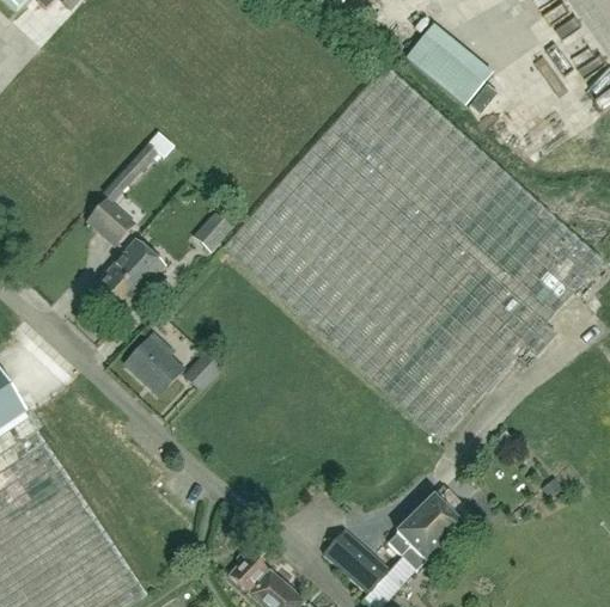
[(5,0),(16,10),(24,0),(5,0)]
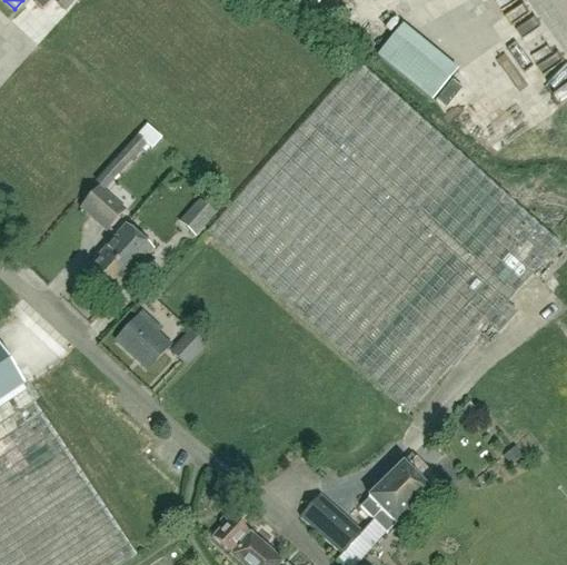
[(302,0),(318,11),(326,0),(302,0)]
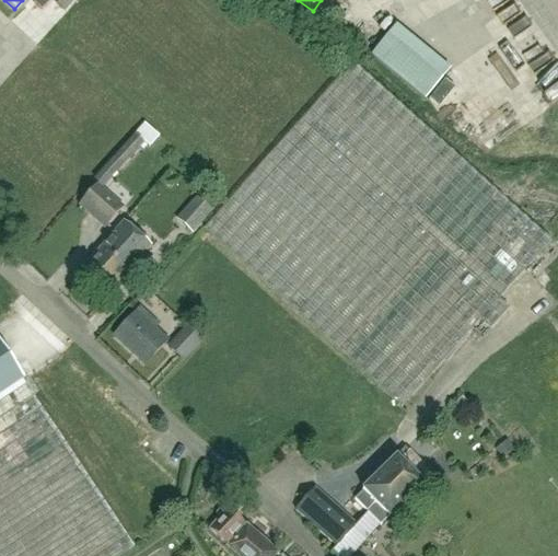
[(436,25),(481,0),(453,0),(429,13),(436,25)]
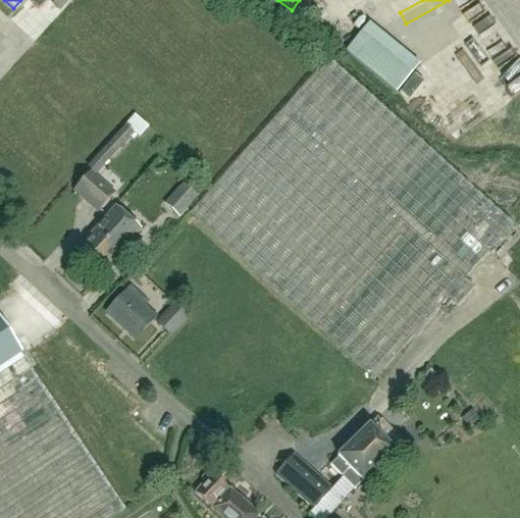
[(370,21),(347,49),(398,92),(421,64),(370,21)]
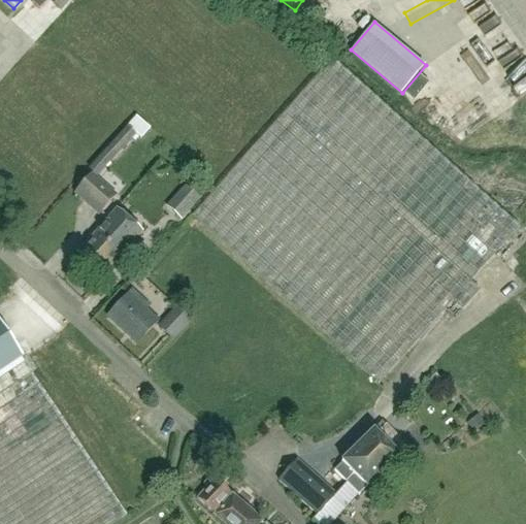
[(333,56),(193,213),(370,371),(367,374),(374,382),(377,379),(380,380),(495,252),(520,224),(481,189),(333,56)]
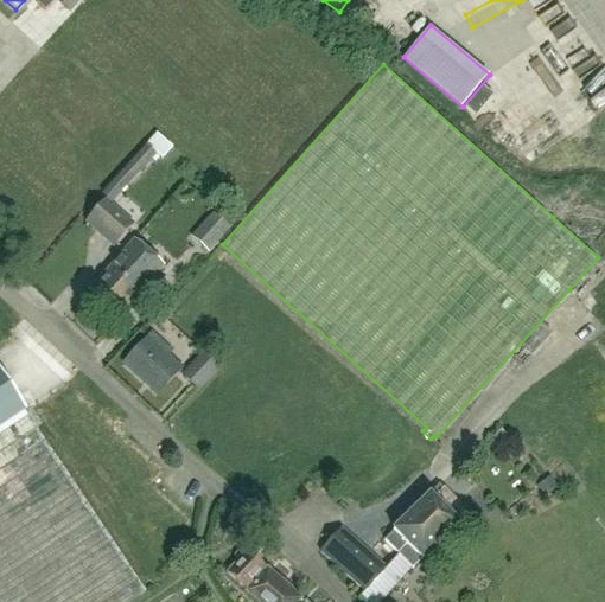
[(122,166),(101,189),(113,199),(134,177),(148,160),(152,162),(154,159),(160,153),(163,155),(173,145),(161,133),(157,129),(122,166)]
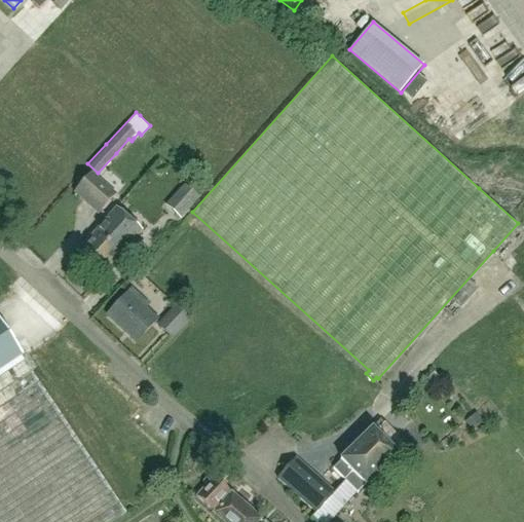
[(100,212),(114,196),(115,195),(90,173),(75,189),(81,195),(100,212)]
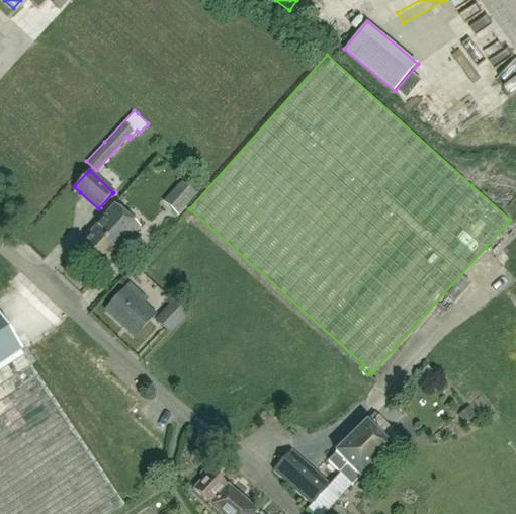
[(178,213),(195,194),(197,192),(181,179),(163,200),(178,213)]
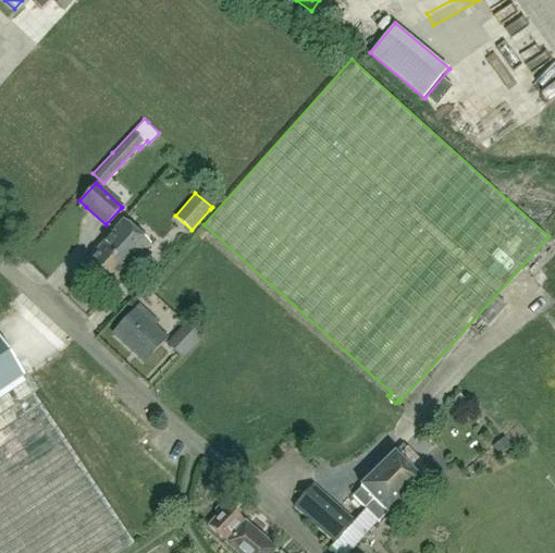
[(122,218),(99,244),(126,268),(149,242),(122,218)]
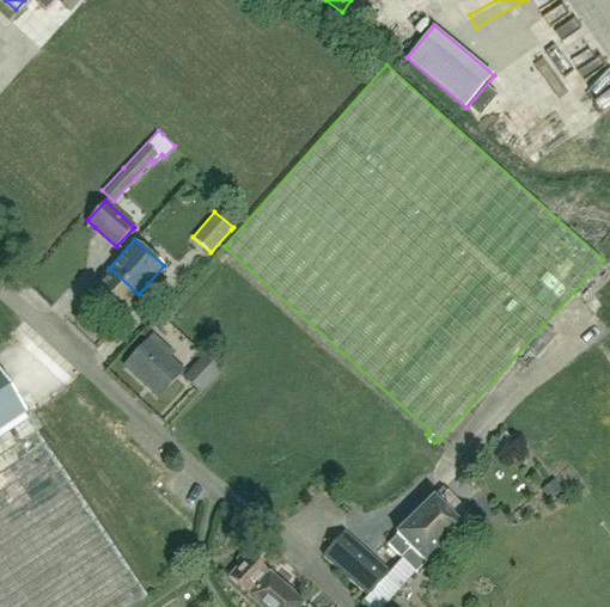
[(139,294),(109,268),(93,286),(123,312),(139,294)]
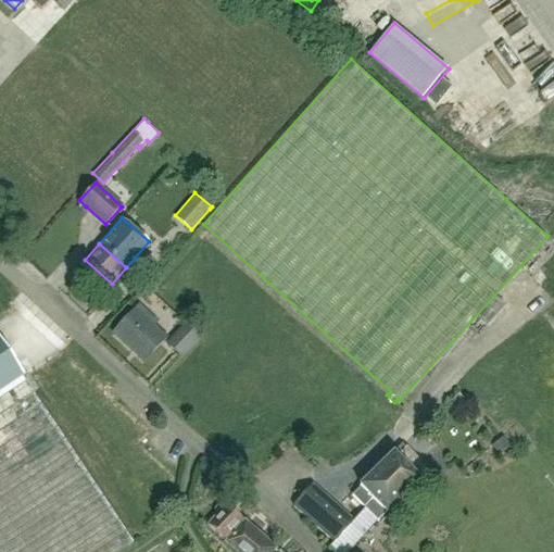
[(140,301),(136,305),(113,329),(143,359),(166,334),(154,323),(159,318),(140,301)]
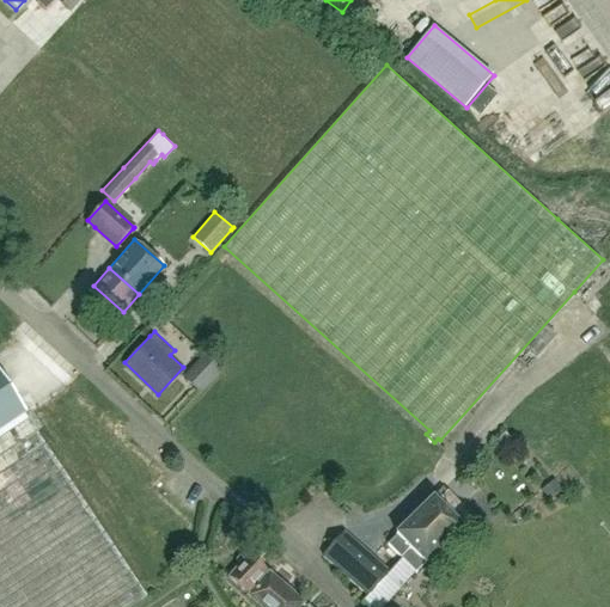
[(223,368),(205,351),(182,375),(200,392),(223,368)]
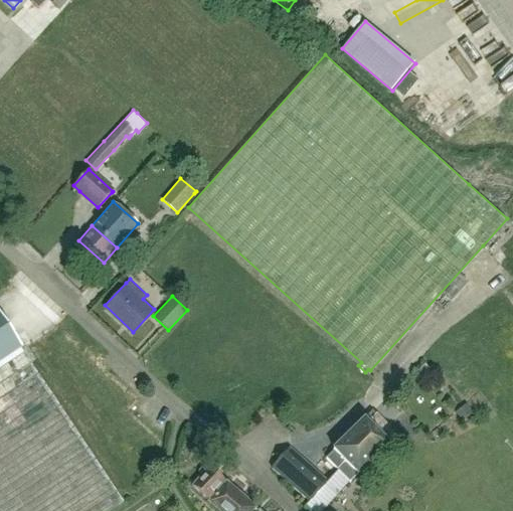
[(0,361),(22,346),(0,312),(0,361)]
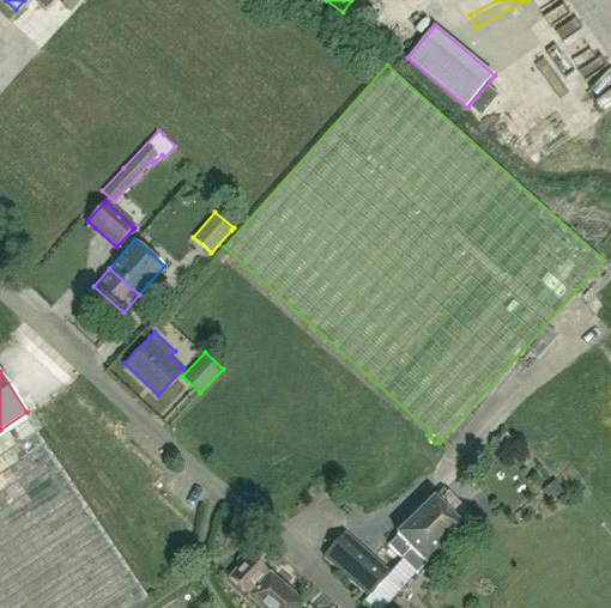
[(31,414),(44,405),(36,391),(22,400),(31,414)]
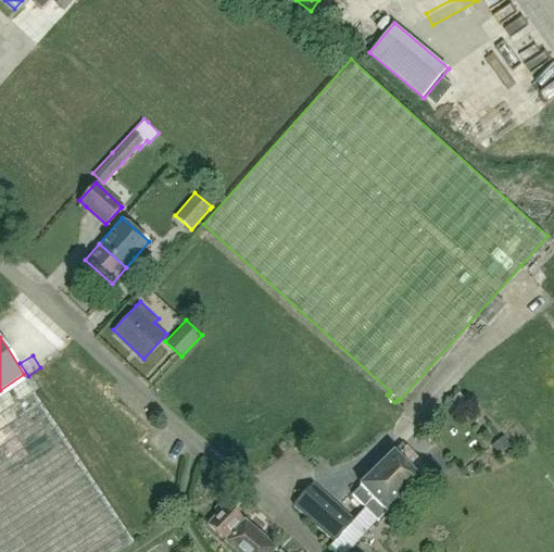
[(116,551),(135,540),(24,374),(0,390),(0,551),(116,551)]
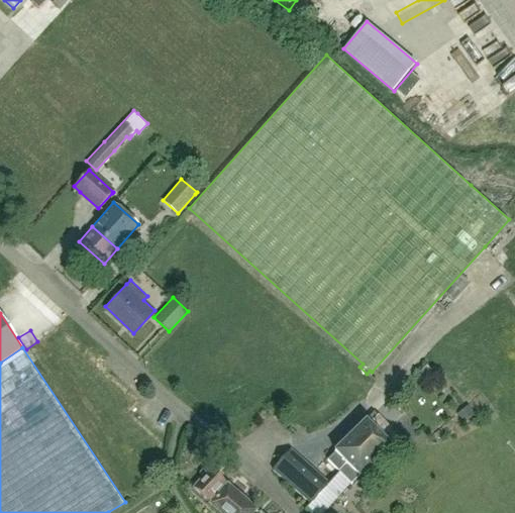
[(158,409),(146,422),(157,430),(168,417),(158,409)]
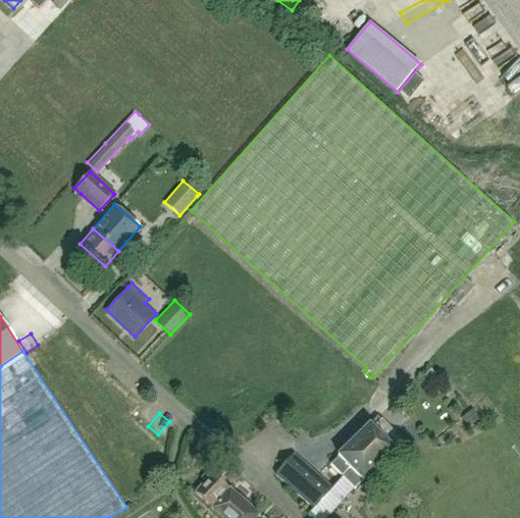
[(377,414),(356,435),(380,460),(393,448),(390,445),(399,435),(377,414)]
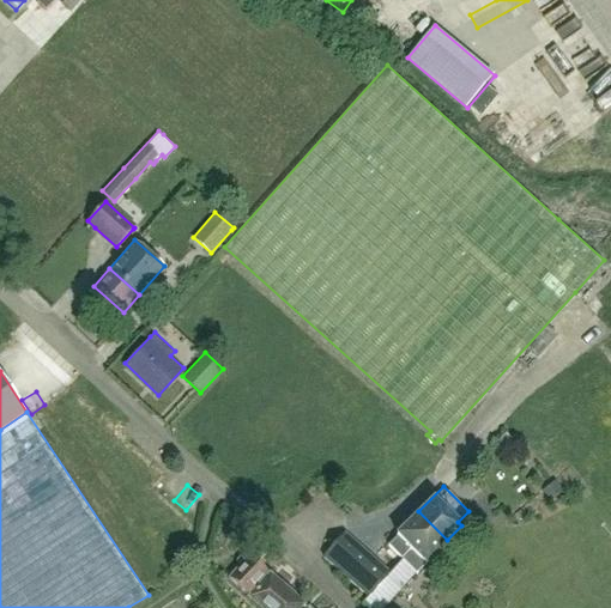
[(398,534),(388,542),(411,566),(416,571),(425,561),(447,540),(418,511),(395,532),(398,534)]
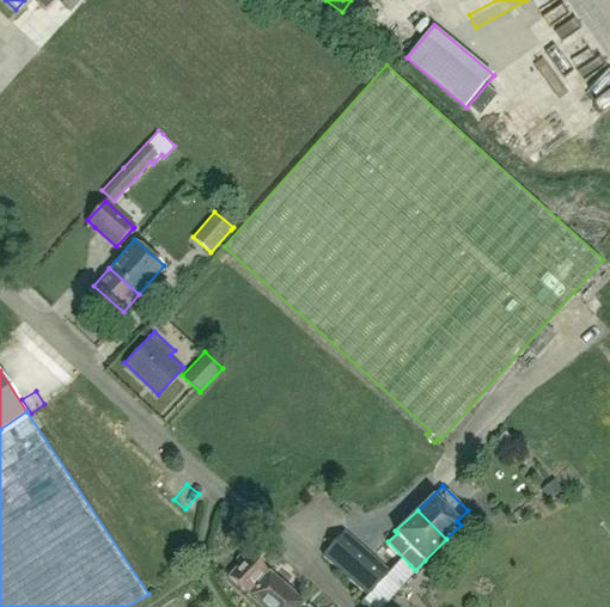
[(389,569),(345,531),(343,529),(323,552),(367,593),(389,569)]
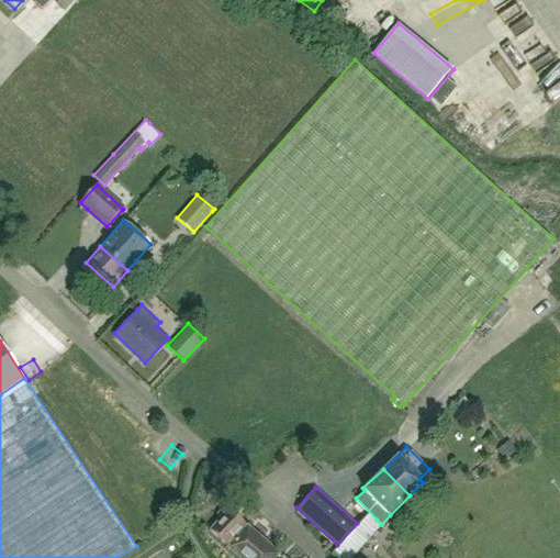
[(227,545),(242,557),(272,557),(279,551),(247,523),(247,524),(228,506),(210,527),(228,544),(227,545)]
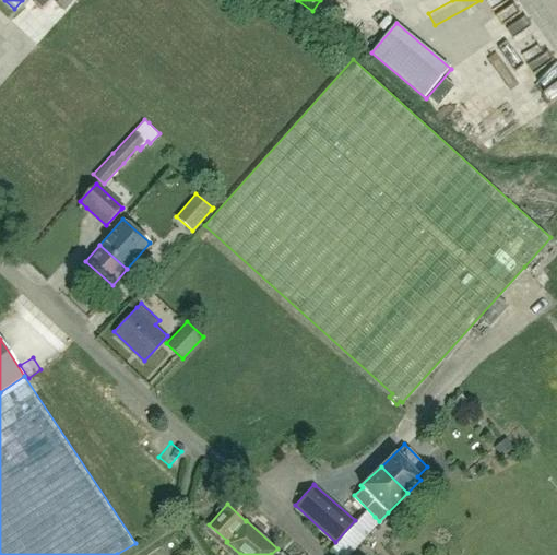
[(181,545),(173,552),(174,554),(185,554),(188,554),(181,545)]
